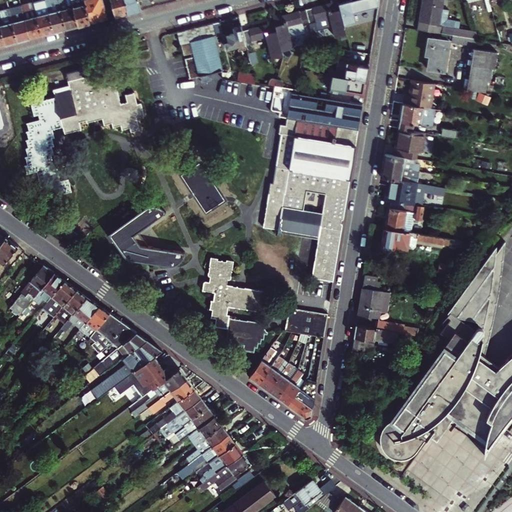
[(44,0),(34,3),(37,16),(42,36),(54,33),(45,0),(44,0)]
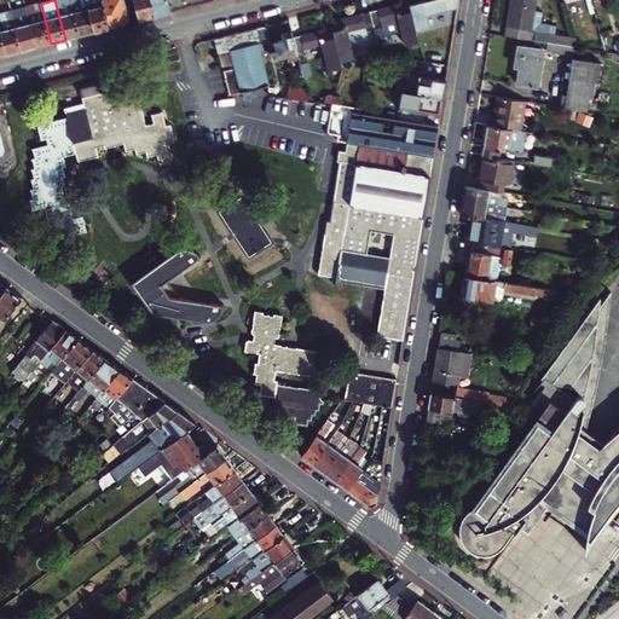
[(55,0),(65,40),(80,35),(70,0),(55,0)]
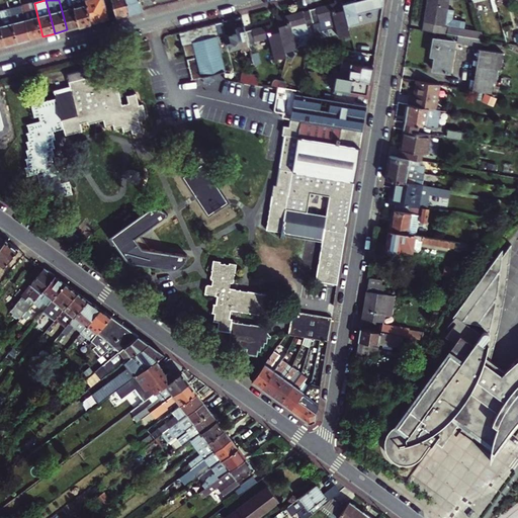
[(59,0),(67,29),(79,26),(72,0),(59,0)]
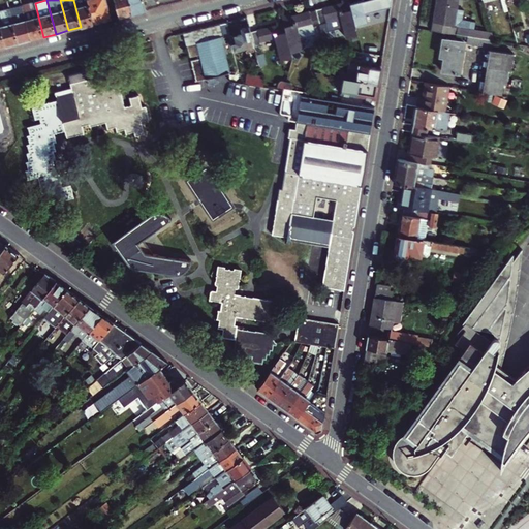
[(73,0),(81,27),(93,24),(87,0),(73,0)]
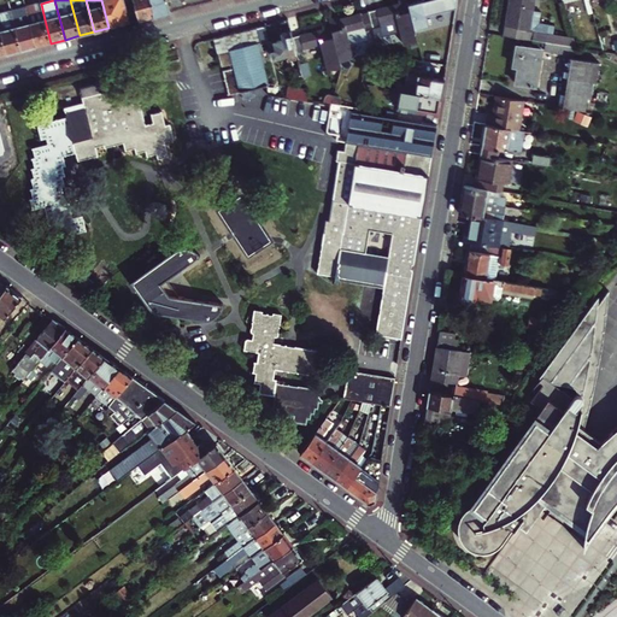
[(101,0),(109,28),(129,23),(123,0),(101,0)]
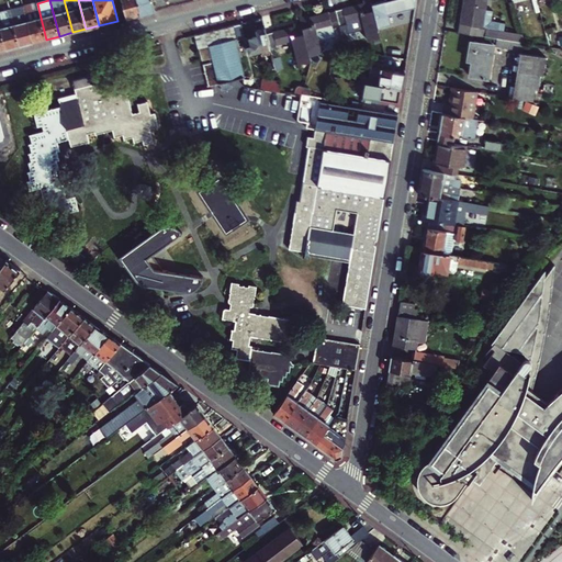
[(139,15),(135,0),(121,0),(126,19),(139,15)]
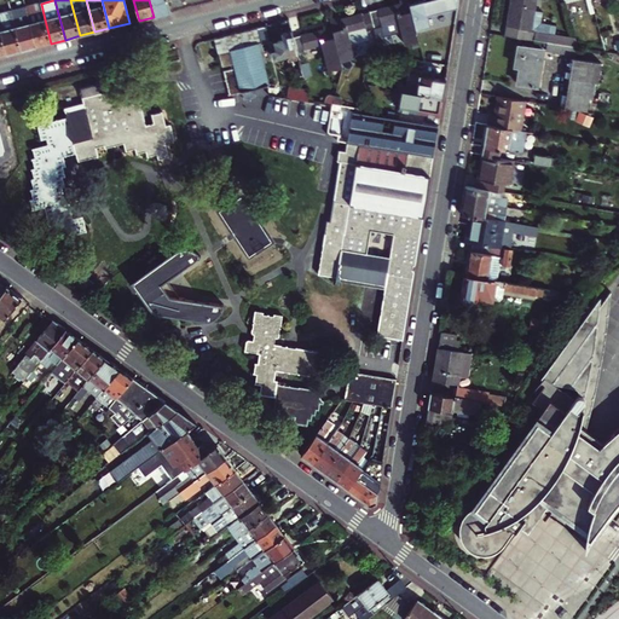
[(149,0),(154,17),(171,12),(167,0),(149,0)]
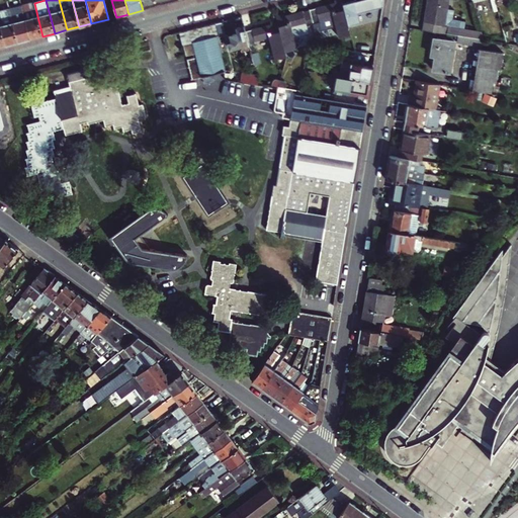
[(140,0),(143,10),(157,7),(155,1),(159,0),(160,6),(166,4),(164,0),(140,0)]
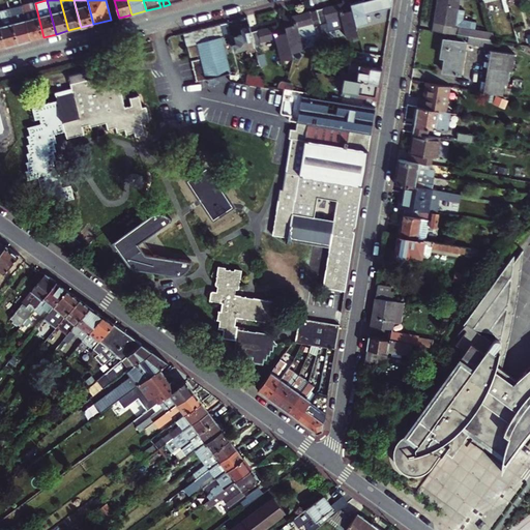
[(330,30),(345,27),(348,37),(367,32),(364,22),(369,21),(366,11),(391,5),(391,0),(358,0),(351,2),(350,0),(342,0),(342,2),(298,13),(297,11),(291,13),(291,12),(285,15),(286,20),(280,21),(281,23),(255,30),(254,25),(245,27),(246,32),(235,35),(239,51),(259,46),(259,43),(260,42),(261,47),(272,43),(271,40),(280,38),(285,59),(300,56),(298,50),(310,47),(306,33),(317,30),(315,23),(321,22),(326,39),(332,37),(330,30)]
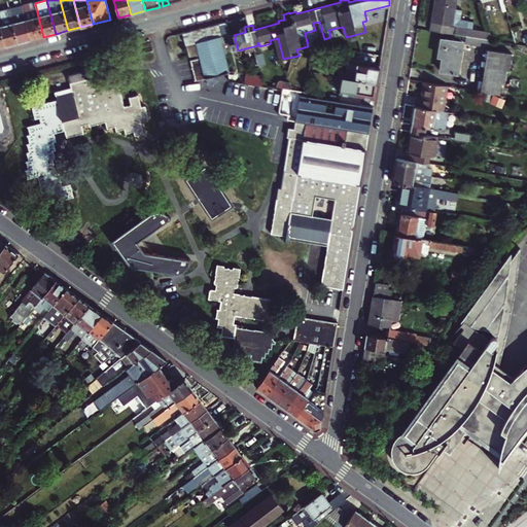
[(457,0),(434,0),(430,31),(466,37),(489,40),(487,31),(473,29),(475,22),(461,20),(462,9),(456,8),(457,0)]
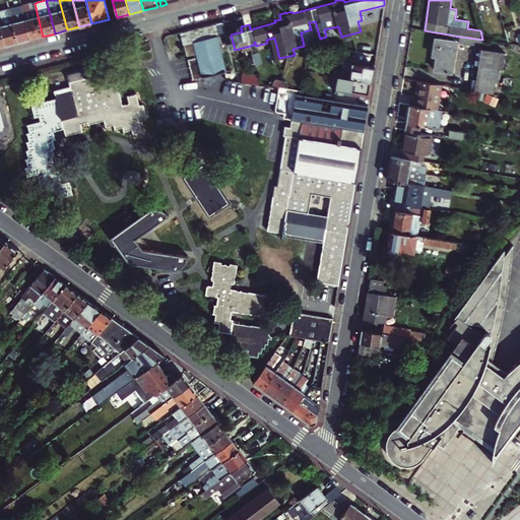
[(35,3),(21,6),(30,40),(43,37),(35,3)]
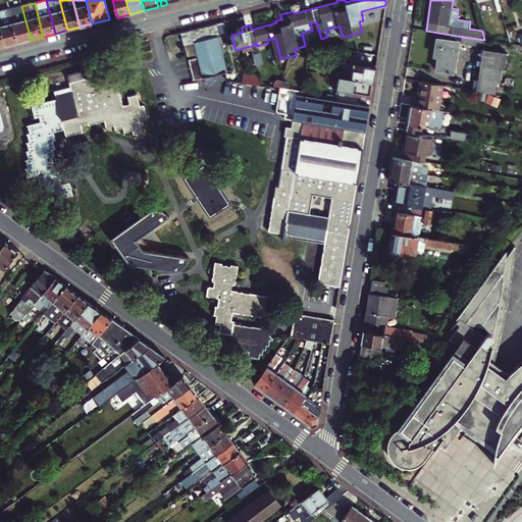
[(21,6),(9,9),(17,43),(31,40),(21,6)]
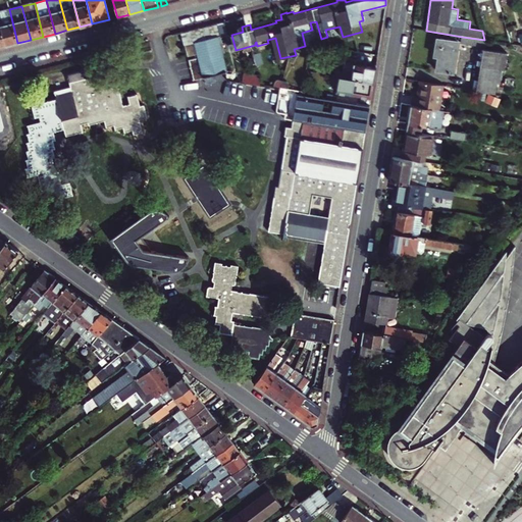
[(17,43),(9,9),(0,11),(0,22),(6,46),(17,43)]
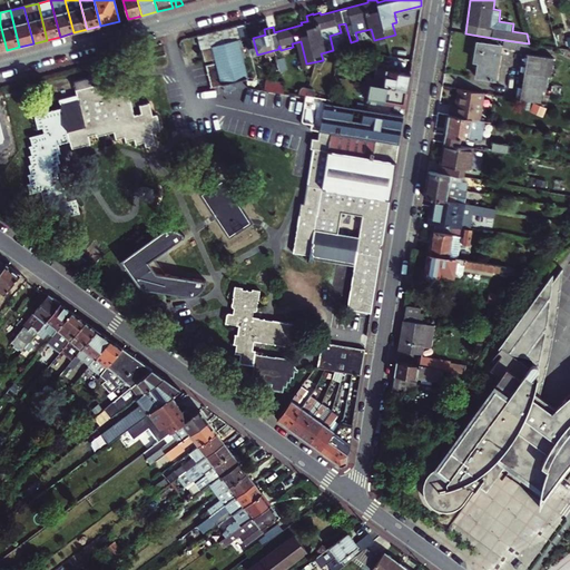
[(228,39),(239,37),(237,27),(197,35),(199,48),(229,41),(228,39)]
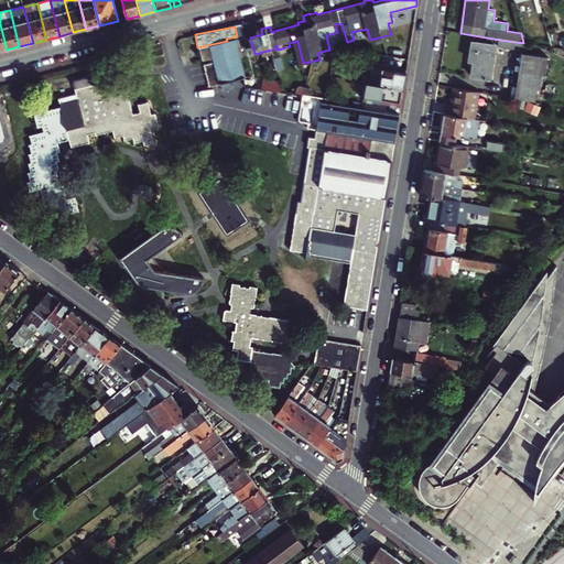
[(249,77),(245,56),(247,55),(242,38),(205,47),(207,60),(218,57),(219,62),(208,64),(215,86),(249,77)]
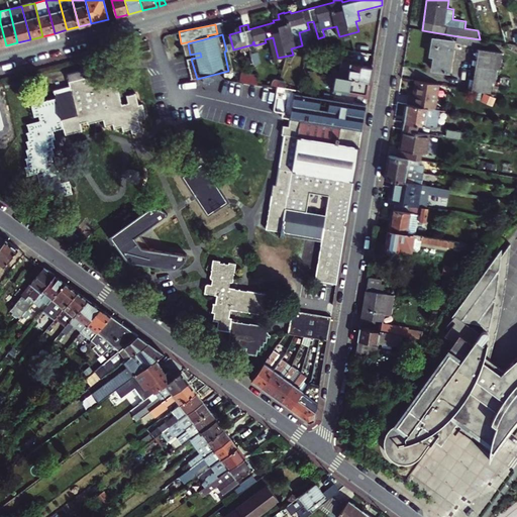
[(480,39),(457,36),(455,42),(481,47),(483,40),(480,39)]
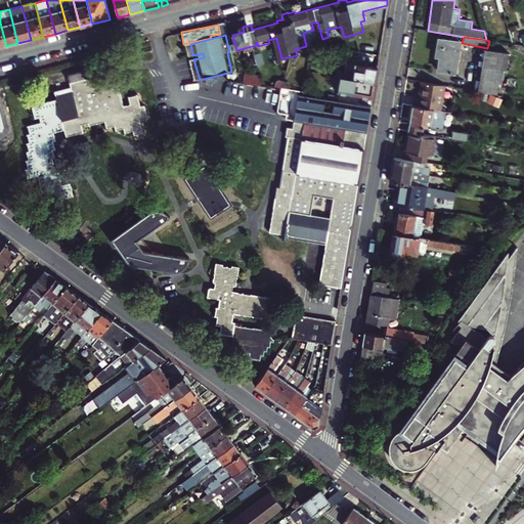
[(435,62),(439,62),(438,71),(454,74),(461,43),(439,39),(435,62)]
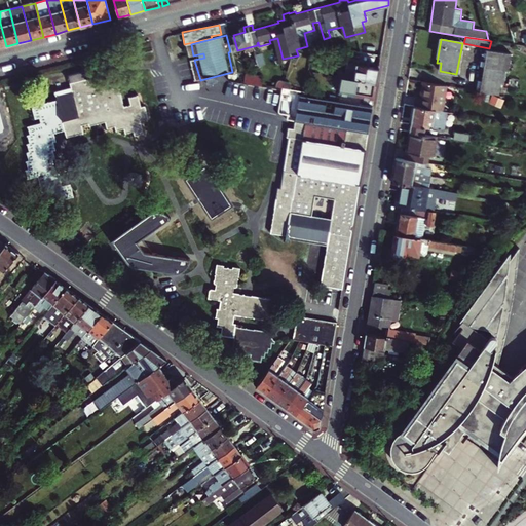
[(502,69),(509,70),(512,53),(487,49),(480,91),(498,95),(502,69)]
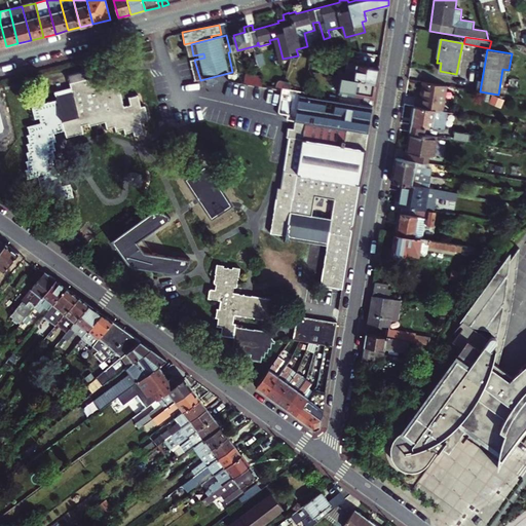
[(347,63),(362,66),(364,59),(348,57),(347,63)]
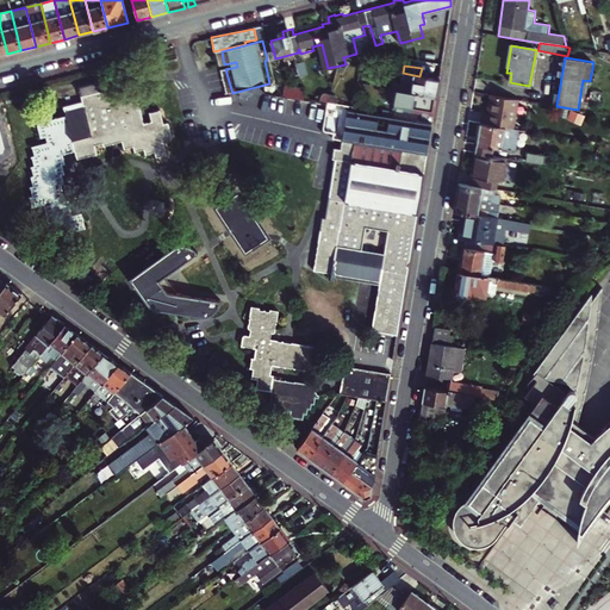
[(418,93),(419,93),(436,95),(439,79),(419,76),(403,73),(402,73),(399,85),(397,85),(396,88),(387,87),(386,97),(416,103),(418,93)]
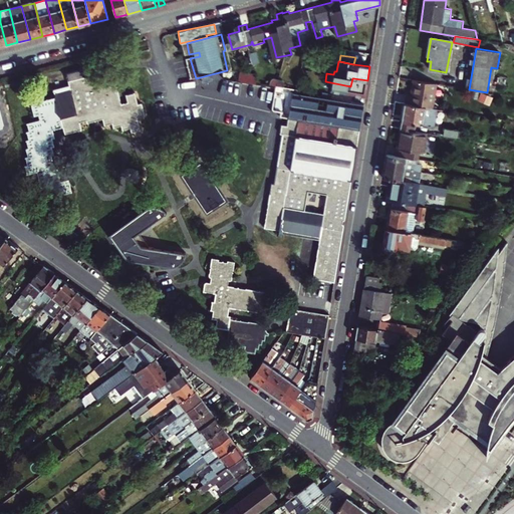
[(52,88),(54,95),(30,101),(34,116),(38,115),(39,121),(27,124),(29,132),(26,133),(28,141),(26,142),(28,148),(25,149),(28,158),(25,159),(27,166),(24,167),(26,174),(36,172),(39,184),(44,183),(46,190),(49,190),(51,198),(64,194),(63,190),(70,188),(67,177),(61,179),(57,163),(55,164),(52,156),(54,155),(53,147),(55,147),(53,138),(55,138),(53,129),(55,129),(54,125),(60,123),(63,133),(79,129),(77,121),(85,119),(86,122),(99,118),(101,124),(110,122),(111,126),(118,125),(119,130),(130,127),(132,134),(138,132),(134,117),(143,115),(140,103),(135,104),(132,91),(123,93),(125,101),(117,103),(111,80),(104,82),(102,75),(88,79),(87,76),(82,78),(79,68),(64,72),(67,84),(52,88)]
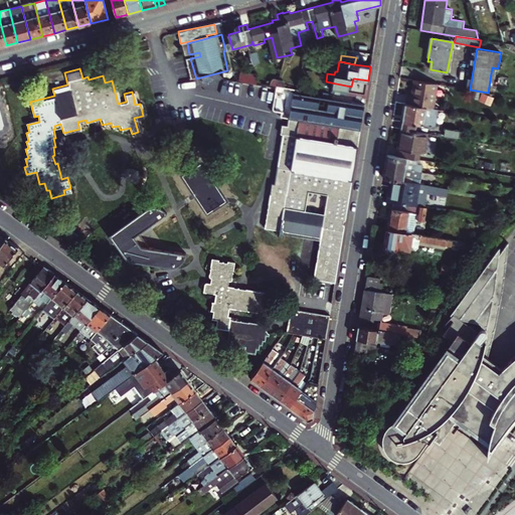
[(260,74),(245,71),(243,80),(261,82),(260,74)]
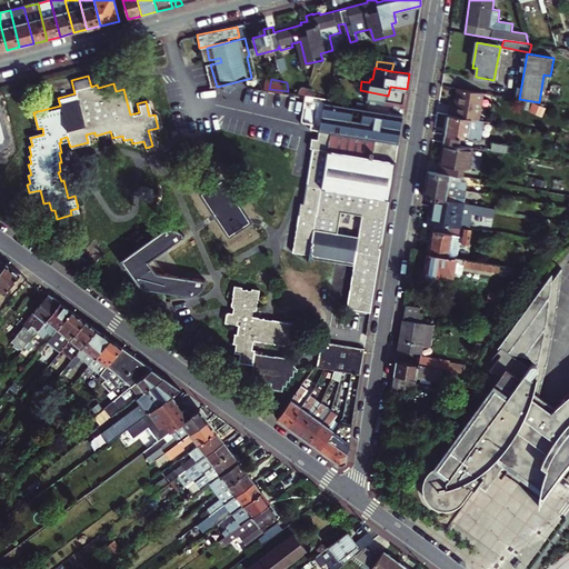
[(387,113),(402,117),(407,89),(391,87),(387,113)]
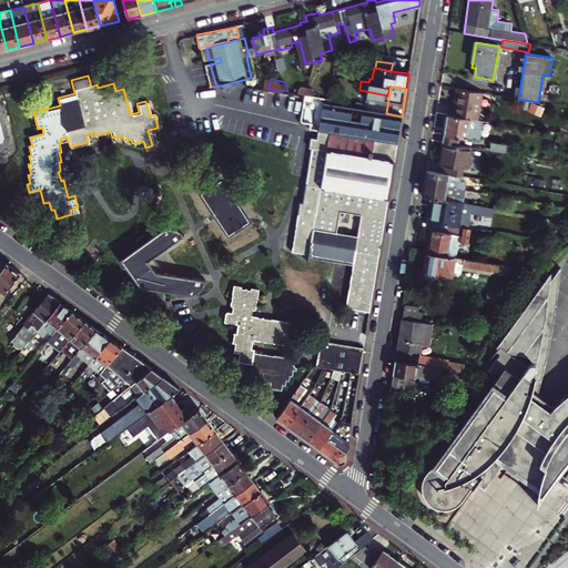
[(449,104),(447,114),(477,120),(483,92),(457,88),(454,105),(449,104)]
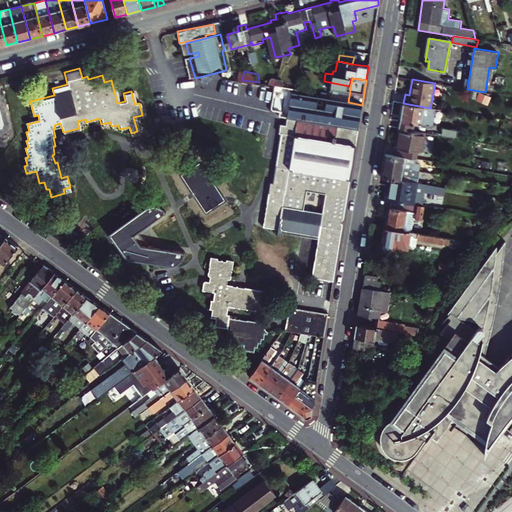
[(436,109),(440,84),(435,83),(430,108),(436,109)]
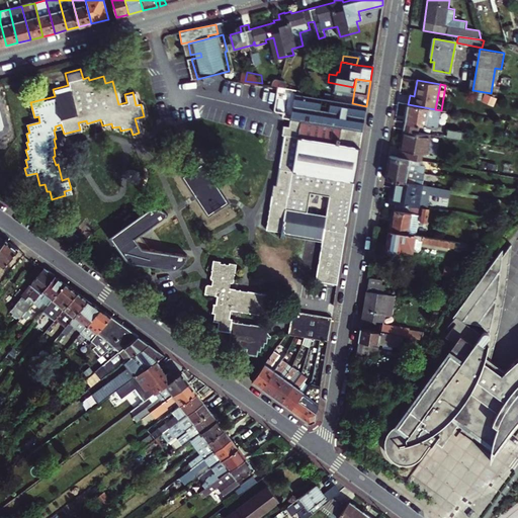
[(284,137),(287,137),(278,186),(275,185),(268,231),(282,234),(282,238),(285,238),(286,234),(327,241),(326,244),(323,243),(316,280),(323,282),(322,284),(329,285),(330,283),(337,284),(366,106),(352,103),(300,95),(301,92),(298,91),(293,120),(294,121),(293,128),(286,126),(284,137)]
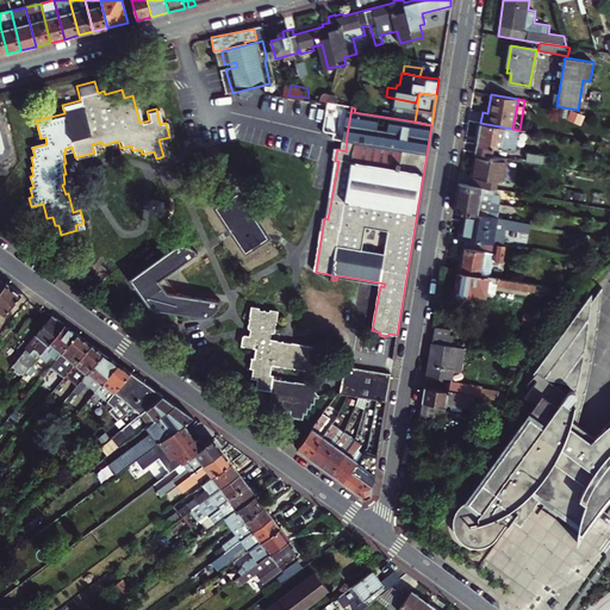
[(512,129),(480,123),(475,153),(492,155),(493,148),(516,151),(520,130),(512,129)]
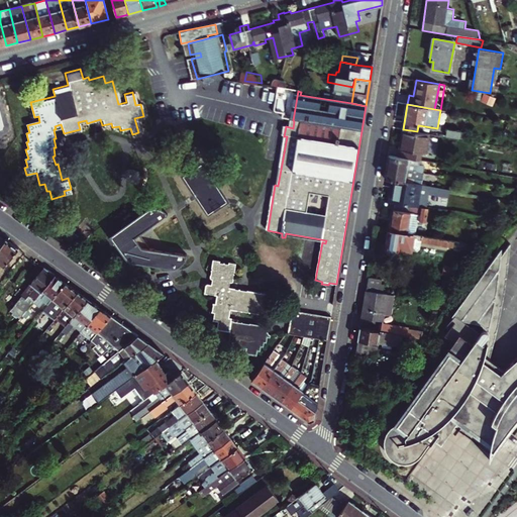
[(447,127),(445,135),(466,138),(467,131),(447,127)]
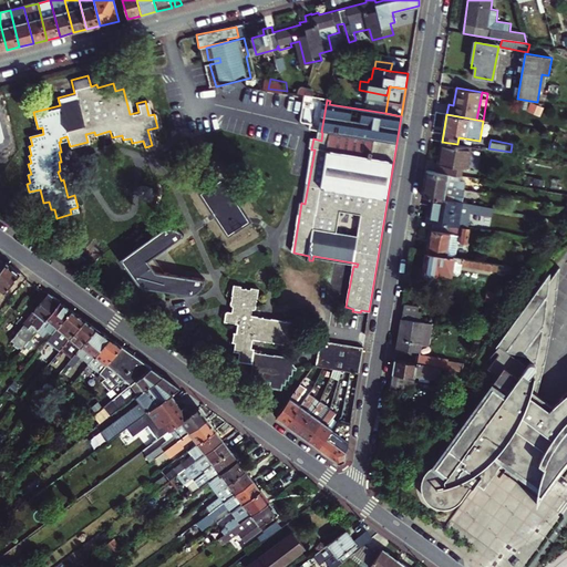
[(457,144),(442,142),(437,173),(447,174),(462,176),(463,168),(467,169),(472,147),(457,144)]
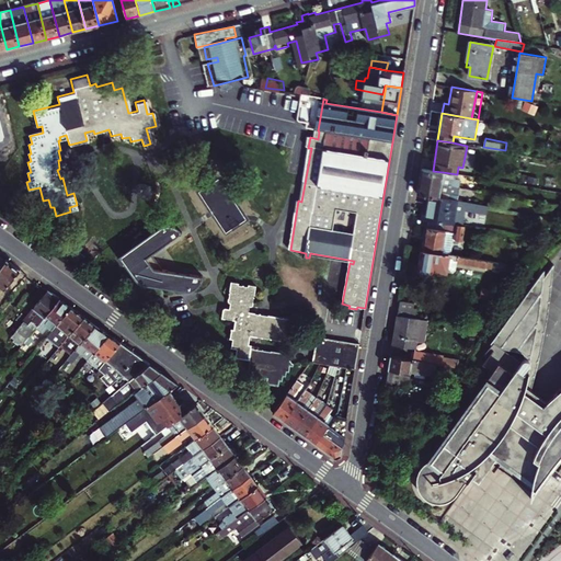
[(421,169),(420,181),(458,187),(459,180),(442,178),(443,172),(433,171),(421,169)]
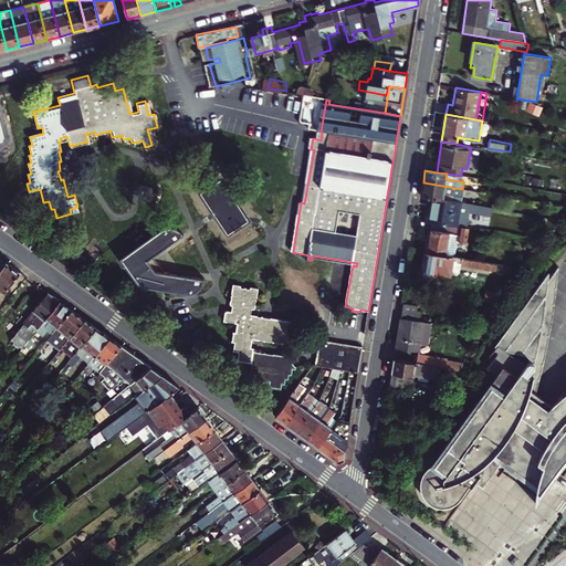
[(462,189),(423,182),(421,194),(430,195),(442,197),(443,192),(461,196),(462,189)]
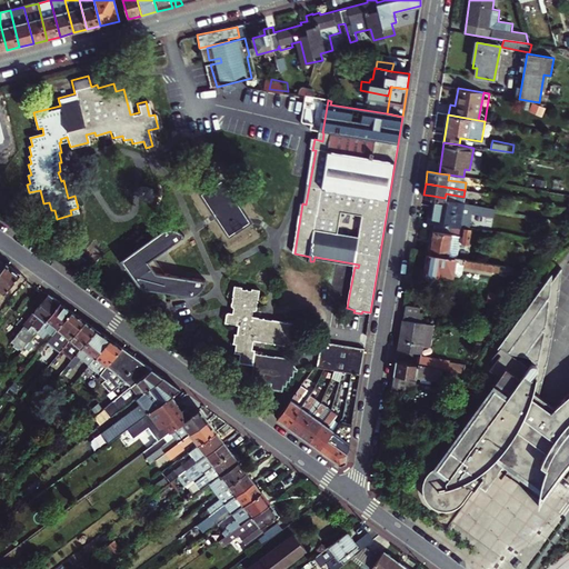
[(428,221),(435,222),(459,227),(470,229),(472,215),(493,218),(496,207),(463,201),(445,198),(432,196),(428,221)]
